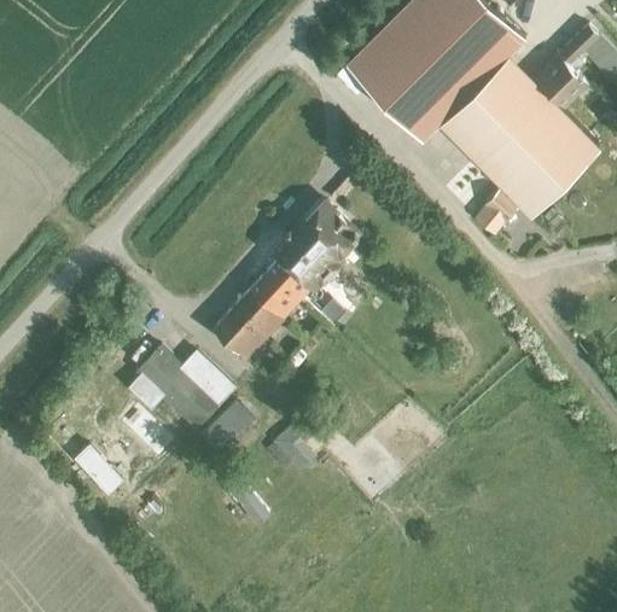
[(424,144),(442,126),(533,38),(492,0),(457,0),(365,86),(424,144)]
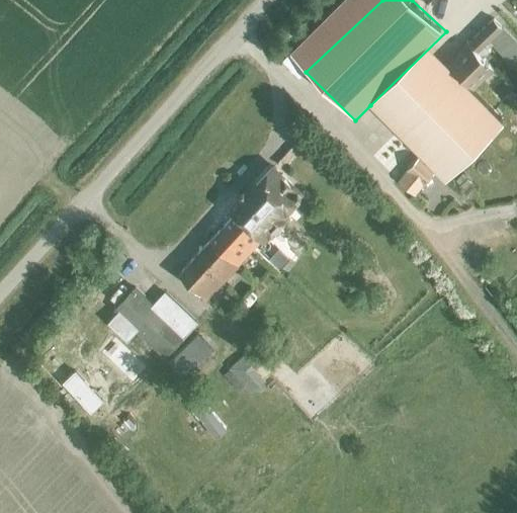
[(511,67),(516,61),(516,46),(494,22),(449,67),(472,91),(494,71),(482,58),(488,52),(485,49),(490,45),(511,67)]
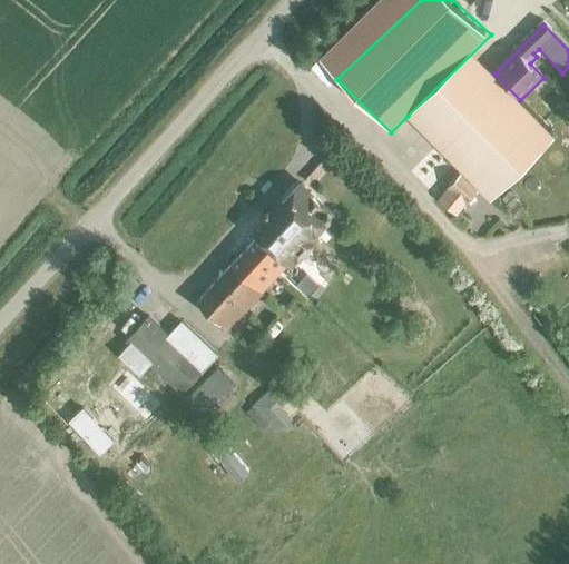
[(408,117),(489,200),(553,137),(471,55),(408,117)]
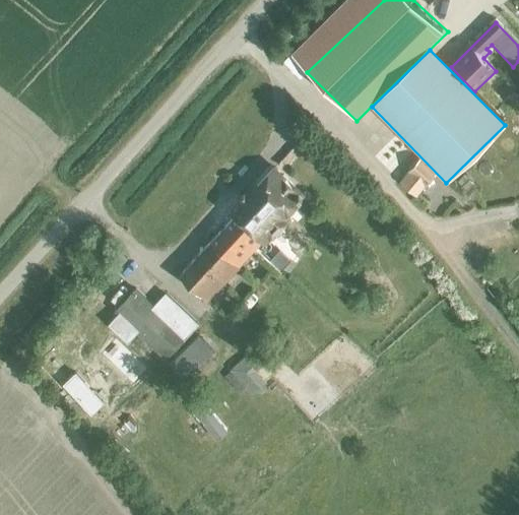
[(400,184),(416,199),(425,190),(438,175),(420,159),(407,175),(400,184)]
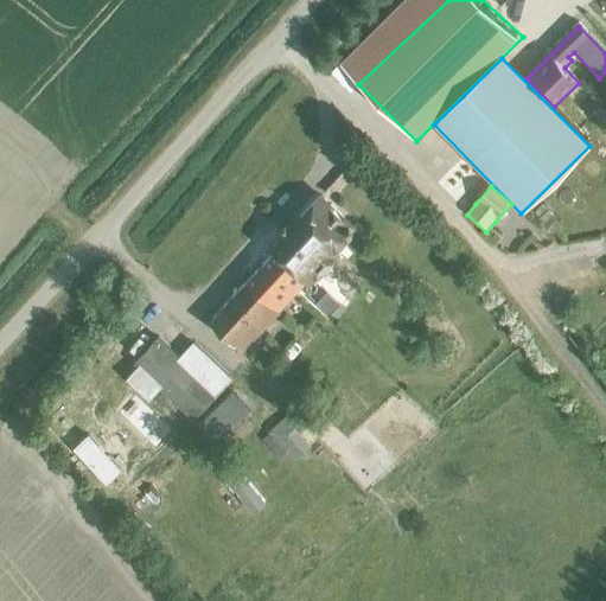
[(208,324),(240,353),(307,281),(306,280),(350,231),(316,200),(275,243),(279,247),(208,324)]
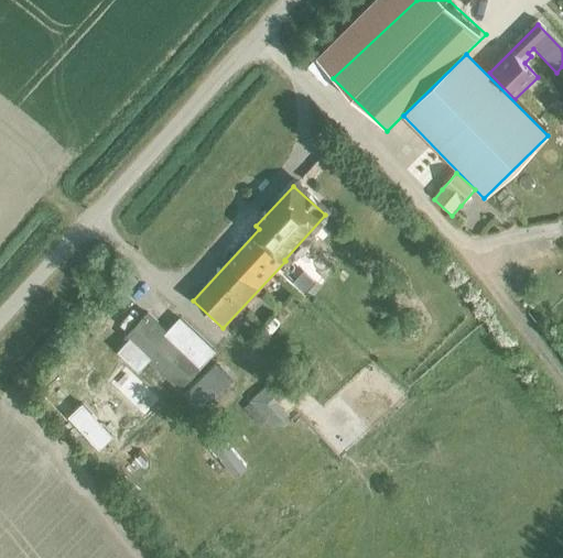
[(125,338),(177,391),(197,370),(144,317),(125,338)]
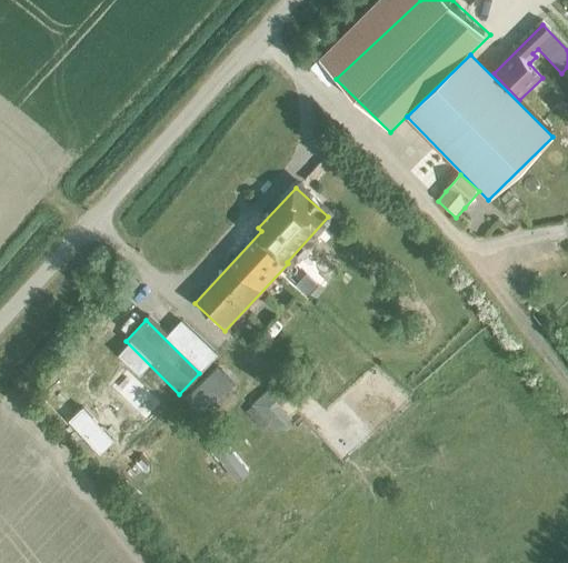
[(251,406),(277,434),(292,420),(280,406),(288,400),(275,385),(251,406)]
